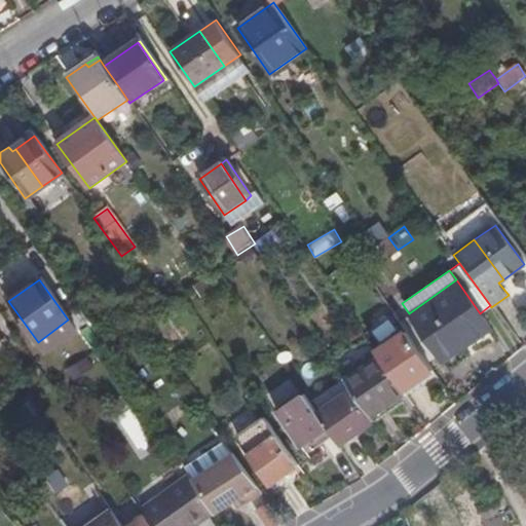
[(427,363),(440,354),(464,336),(468,343),(490,328),(480,313),(456,279),(409,313),(399,322),(408,335),(427,363)]
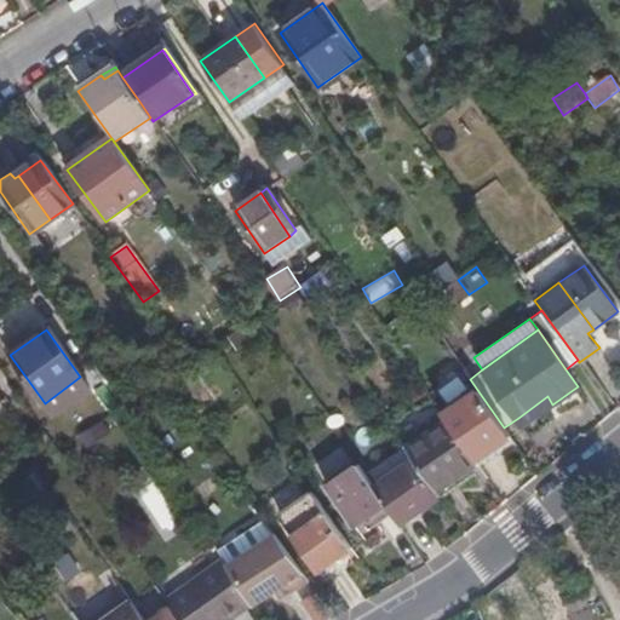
[(492,447),(509,435),(504,428),(481,395),(446,418),(452,428),(478,465),(497,453),(492,447)]
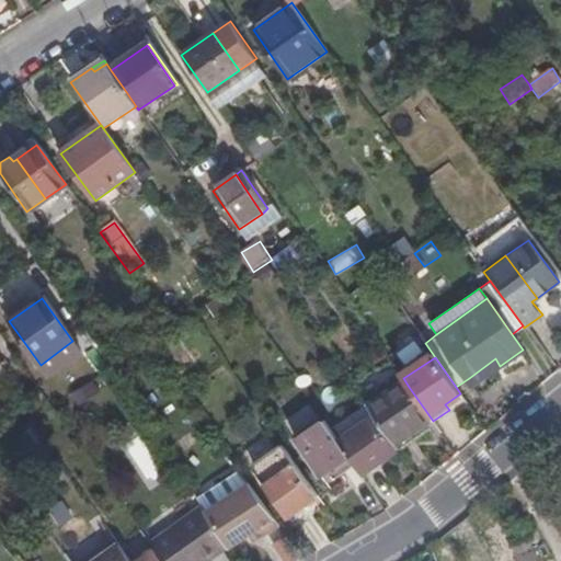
[(495,358),(469,378),(473,385),(500,366),(495,358)]
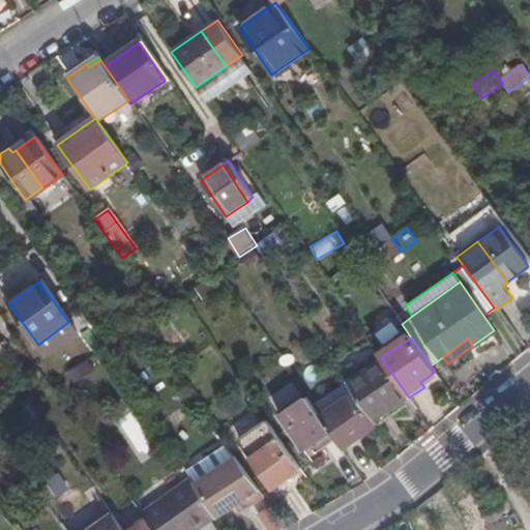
[(87,361),(80,365),(86,376),(93,371),(87,361)]
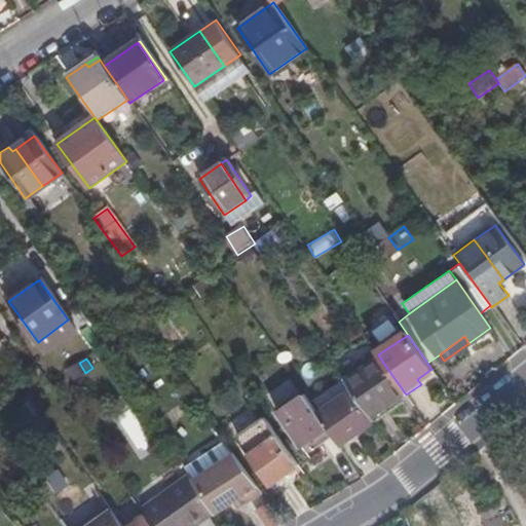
[(85,373),(79,363),(68,371),(75,380),(85,373)]
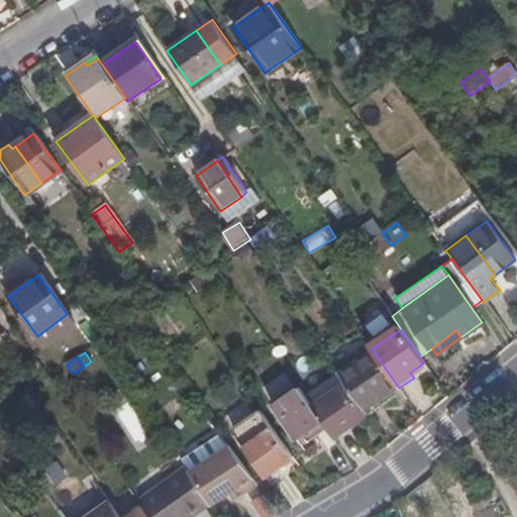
[(359,368),(381,400),(399,388),(377,356),(359,368)]
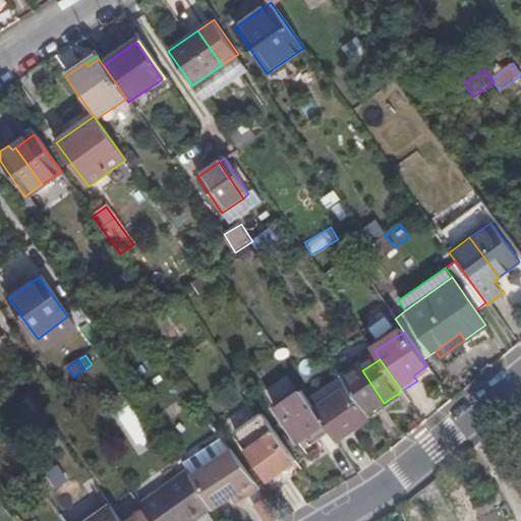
[(367,414),(384,403),(362,370),(360,368),(343,380),(346,383),(367,414)]
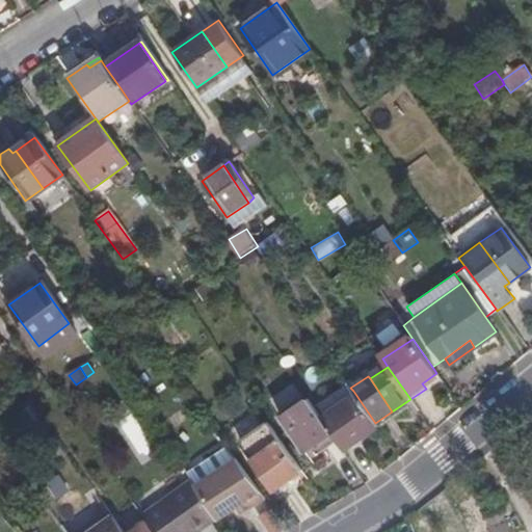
[(318,404),(322,411),(336,402),(348,394),(344,387),(318,404)]
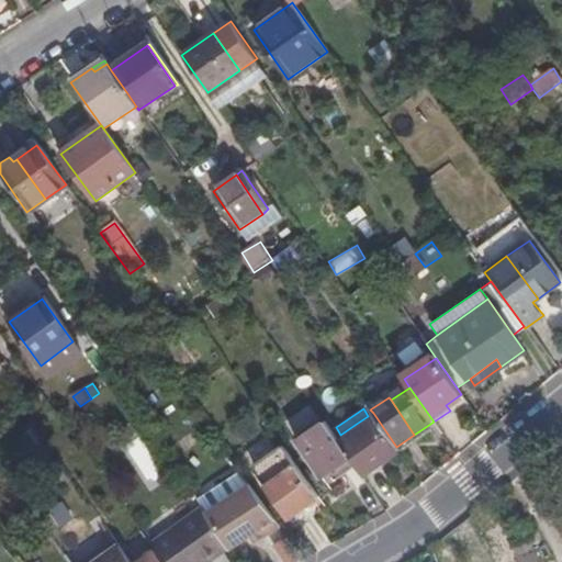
[(381,463),(400,451),(396,447),(373,413),(368,416),(355,425),(381,463)]
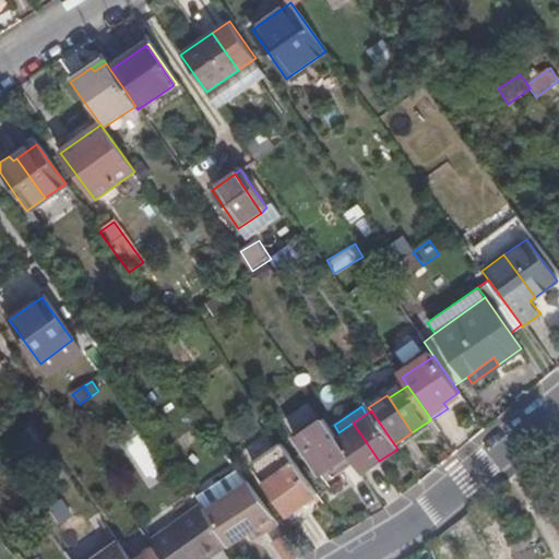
[(295,438),(326,484),(352,465),(321,420),(295,438)]
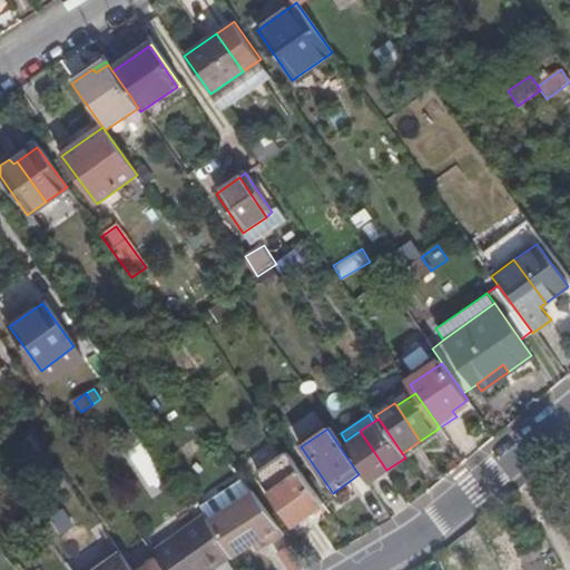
[(367,483),(386,470),(360,431),(345,441),(341,444),(367,483)]
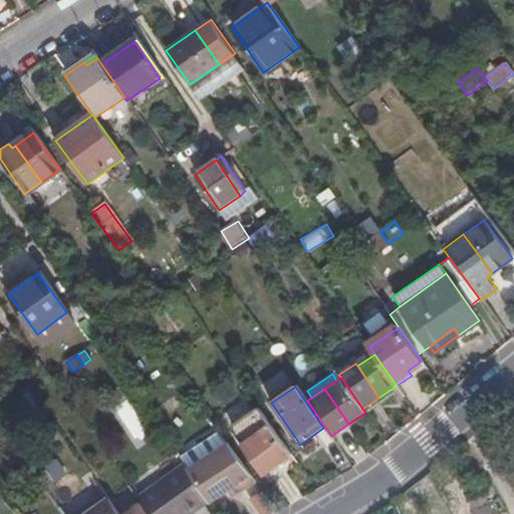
[(276,468),(293,456),(260,410),(243,422),(276,468)]
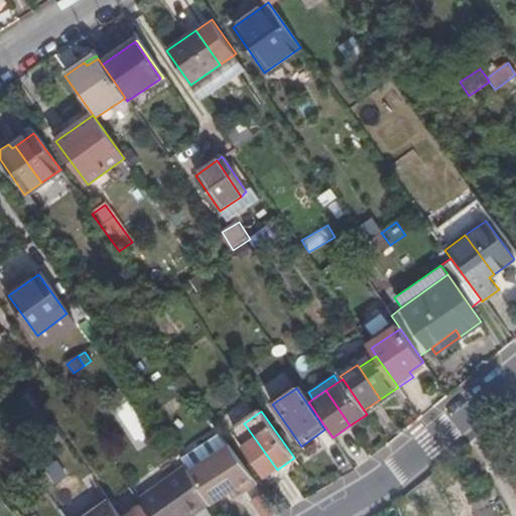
[(267,478),(277,470),(244,423),(233,430),(267,478)]
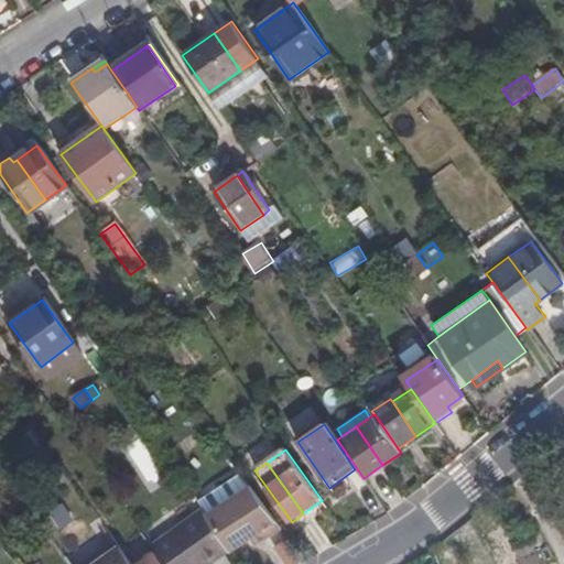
[(204,510),(206,513),(229,498),(230,498),(250,485),(240,472),(228,479),(201,498),(201,497),(196,499),(204,510)]
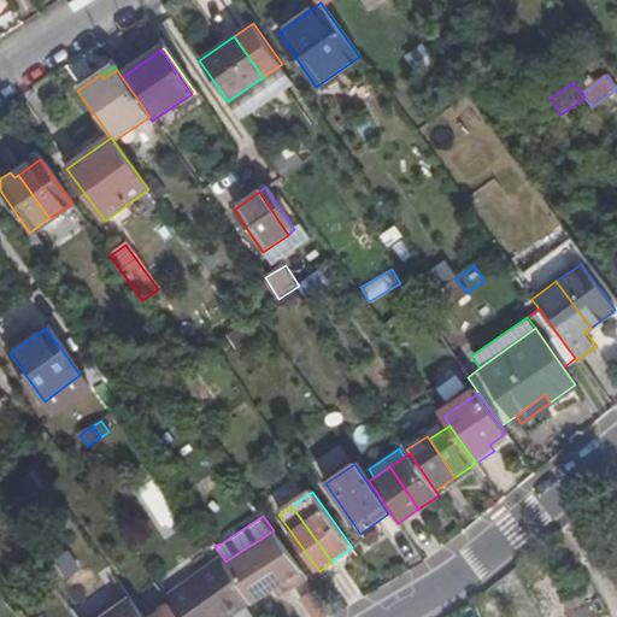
[(307,579),(274,530),(252,545),(251,545),(225,562),(252,603),(274,588),(283,582),(291,591),(307,579)]
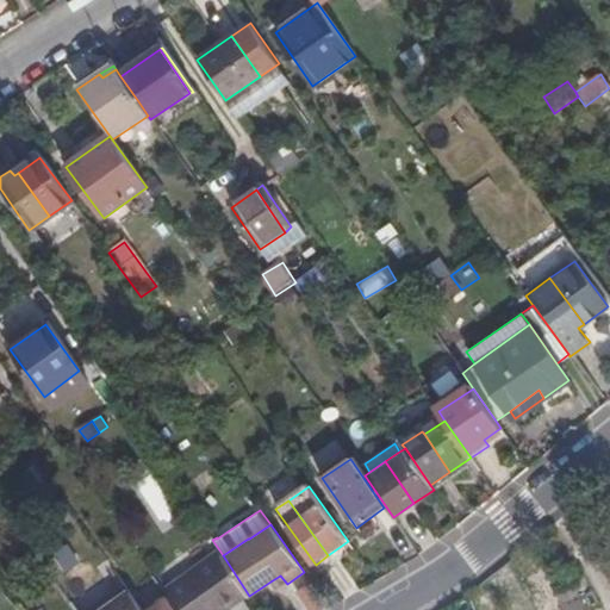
[(223,555),(221,552),(193,571),(218,609),(228,609),(249,596),(223,555)]
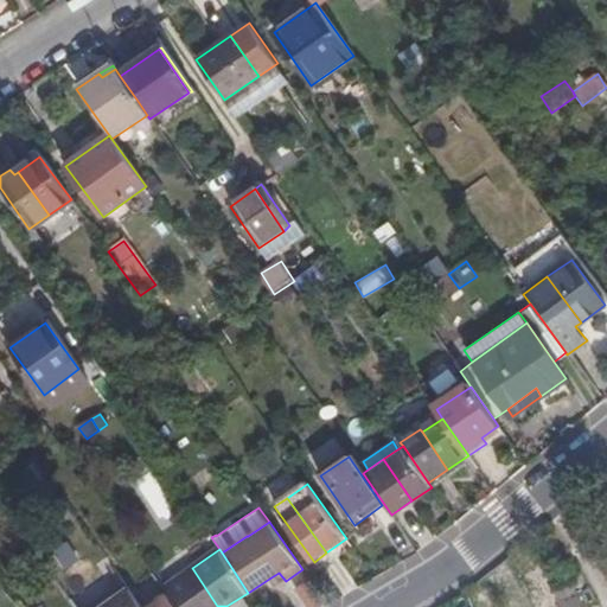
[(217,606),(192,568),(163,589),(165,593),(174,606),(217,606)]
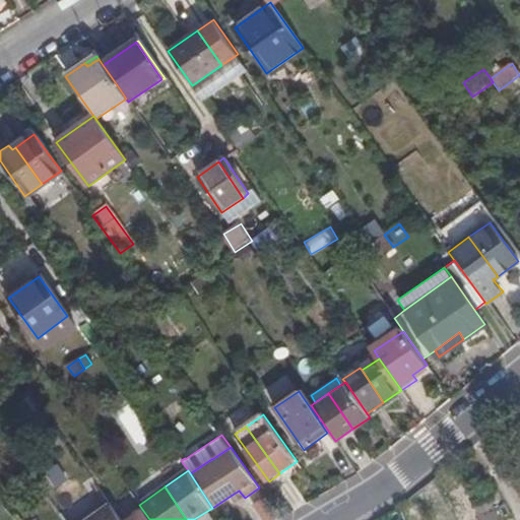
[(237,503),(245,498),(239,491),(231,496),(237,503)]
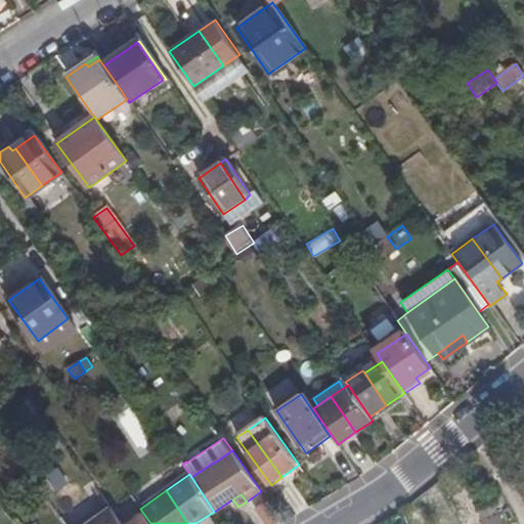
[(279,523),(284,522),(270,504),(258,512),(266,523),(279,523)]
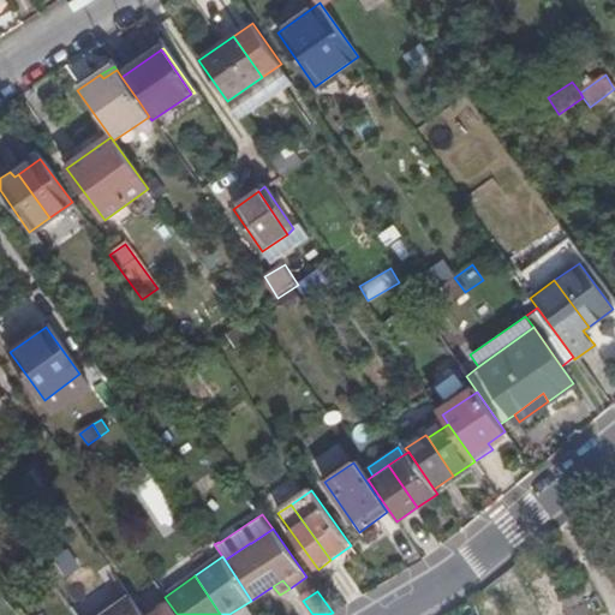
[(587,614),(579,593),(560,601),(566,614),(587,614)]
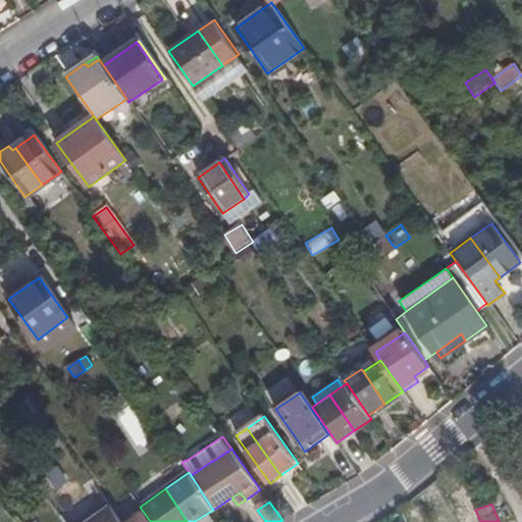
[(120,521),(111,508),(90,521),(120,521)]
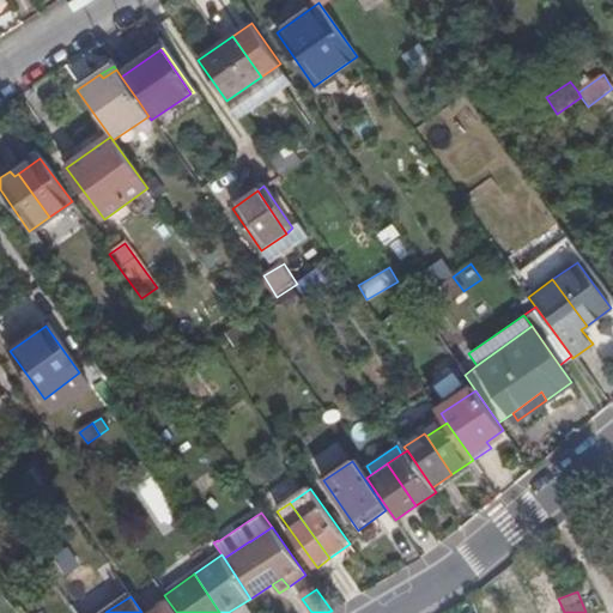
[(176,612),(167,599),(146,612),(176,612)]
